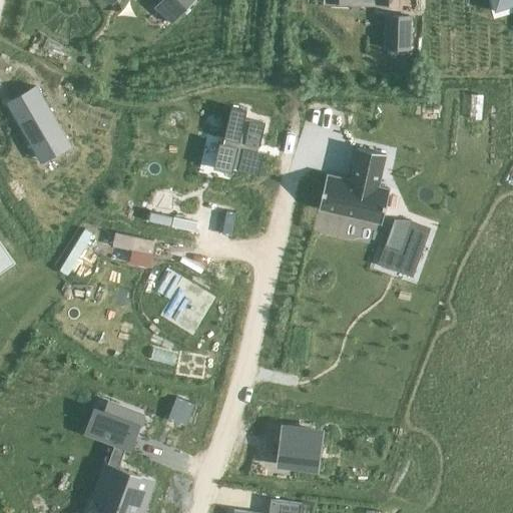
[(160,0),(155,6),(172,23),(194,0),(160,0)]
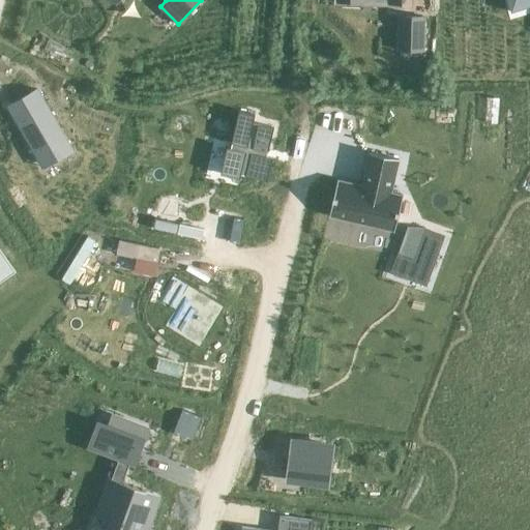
[(529,0),(506,0),(510,11),(512,11),(511,8),(529,2),(529,0)]
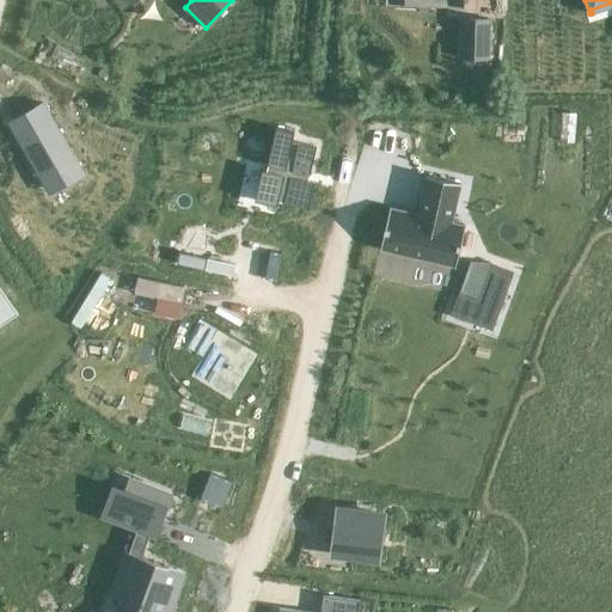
[(463,19),(461,57),(485,59),(487,20),(463,19)]
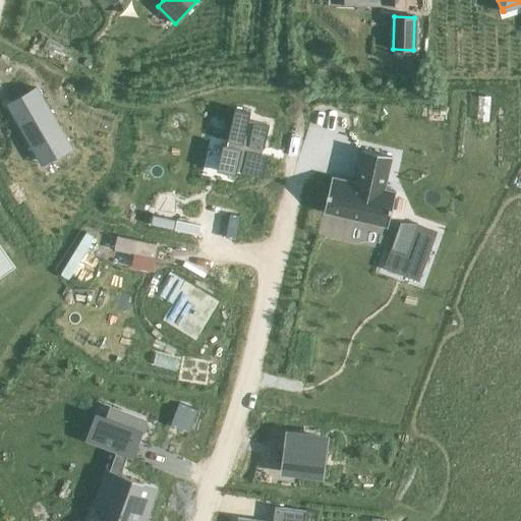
[(37,88),(7,105),(40,161),(69,145),(37,88)]
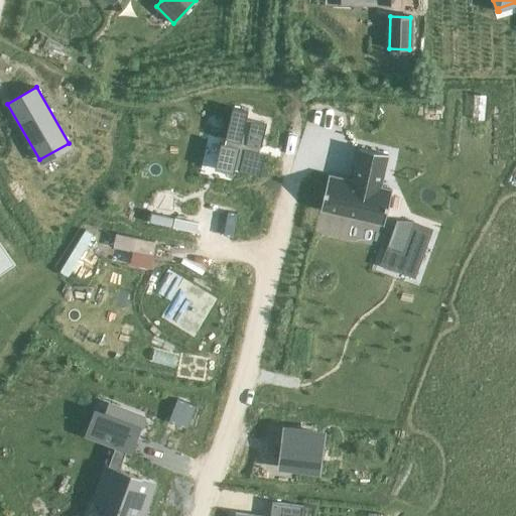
[(221,142),(215,169),(234,173),(235,170),(260,176),(265,153),(260,152),(267,123),(246,119),(248,111),(232,108),(224,143),(221,142)]
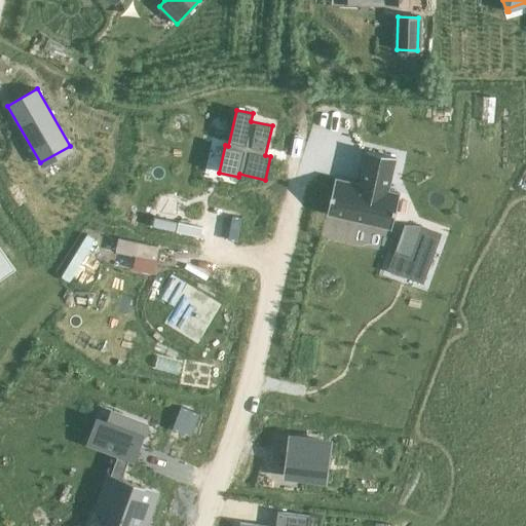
[(335,179),(327,214),(391,229),(400,194),(387,191),(396,157),(367,151),(359,184),(335,179)]
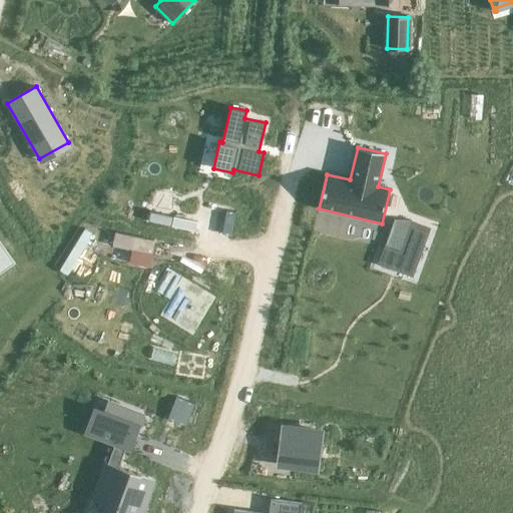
[(387,242),(379,264),(412,276),(430,227),(411,220),(401,247),(387,242)]
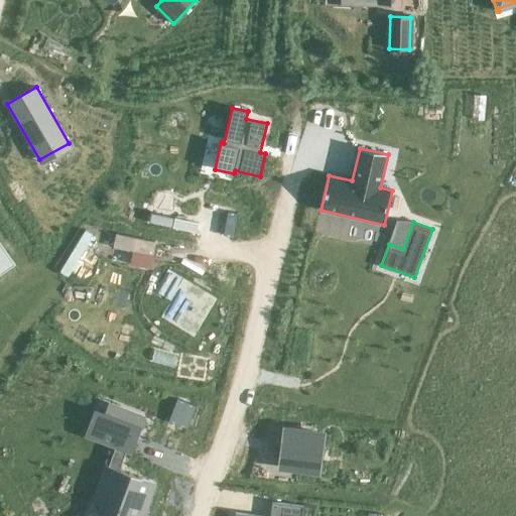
[(116,234),(114,247),(153,255),(156,242),(116,234)]
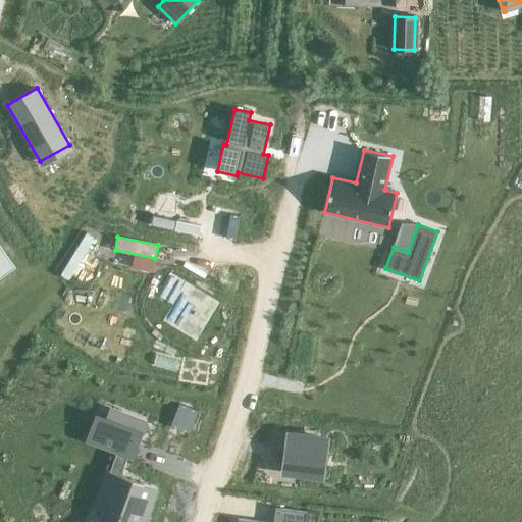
[(0,275),(13,267),(0,248),(0,275)]
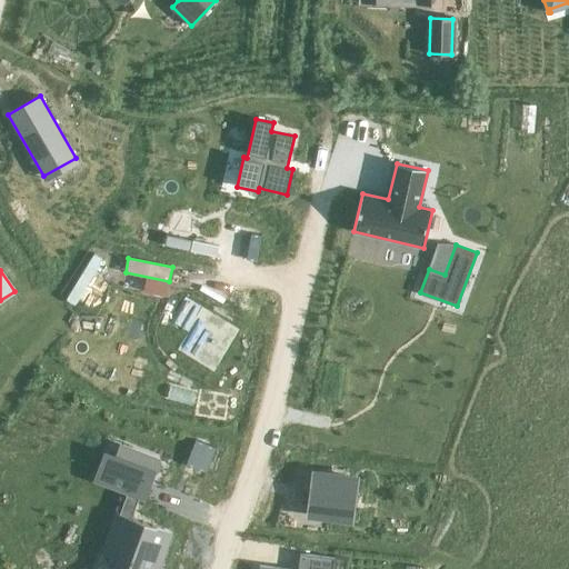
[(202,307),(177,350),(213,373),(240,330),(202,307)]
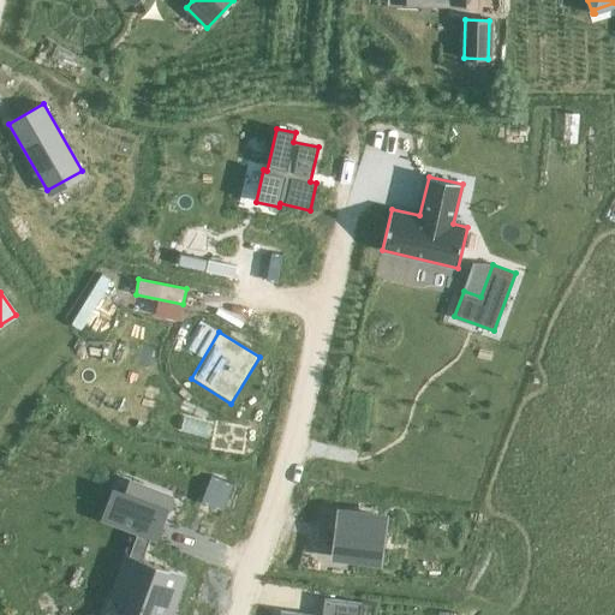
[(126,604),(121,614),(171,614),(186,577),(169,571),(169,568),(149,561),(156,539),(161,541),(177,499),(137,484),(130,506),(117,501),(108,521),(143,535),(135,556),(126,553),(109,598),(126,604)]
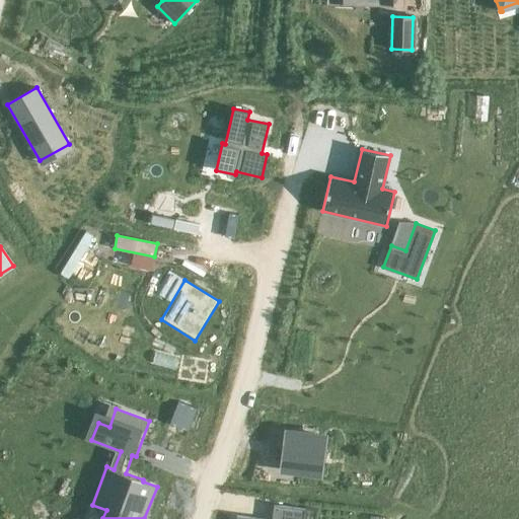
[(279,467),(279,469),(305,472),(305,470),(309,435),(284,431),(283,433),(285,433),(281,467),(279,467)]
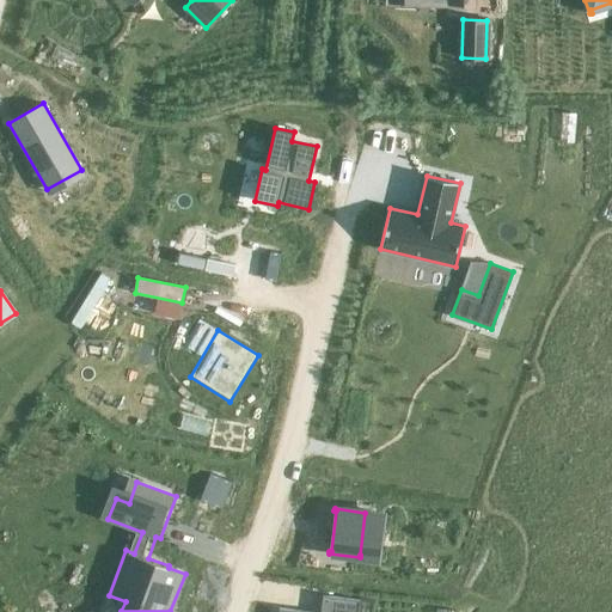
[(308,611),(279,609),(277,611),(357,611),(359,600),(323,595),(319,611),(308,611)]
